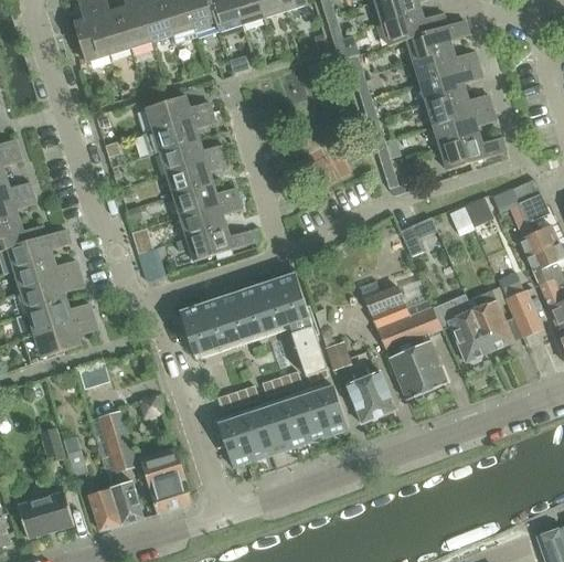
[(86,61),(109,54),(92,0),(76,0),(83,18),(74,21),(86,61)]
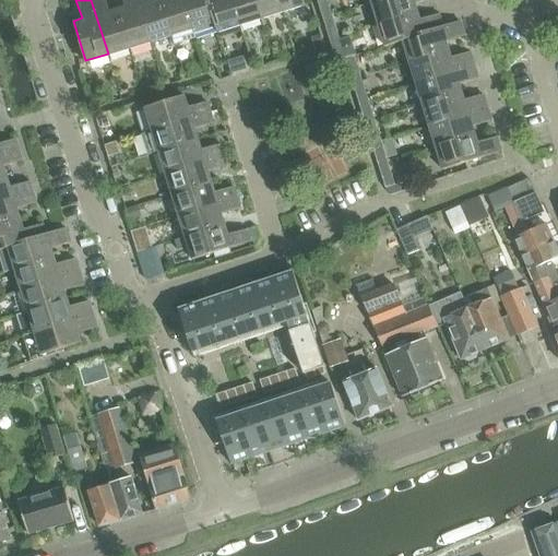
[(91,0),(108,54),(130,47),(117,7),(108,10),(105,0),(91,0)]
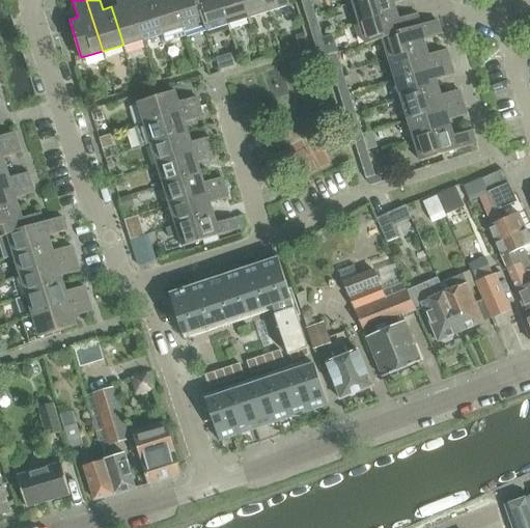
[(116,0),(118,4),(111,6),(123,45),(143,38),(131,0),(116,0)]
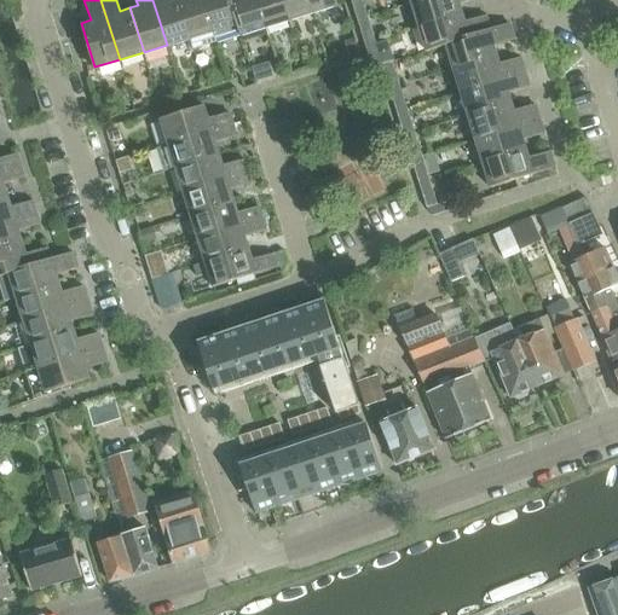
[(152,0),(167,45),(190,36),(178,0),(152,0)]
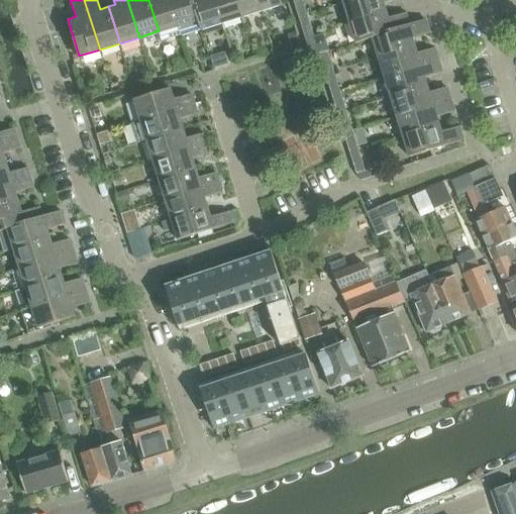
[(148,0),(159,30),(162,39),(181,33),(170,0),(148,0)]
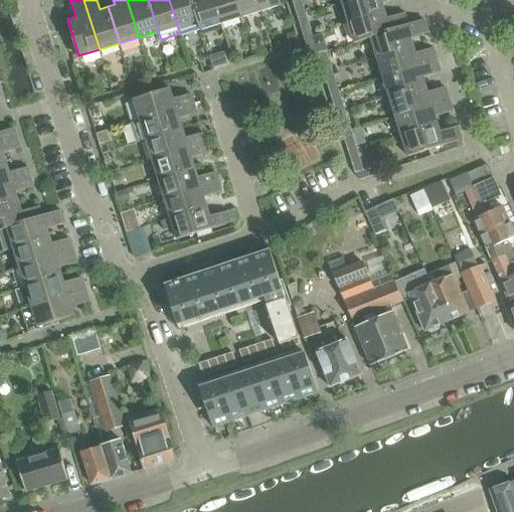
[(169,0),(180,33),(199,27),(196,18),(197,18),(191,0),(169,0)]
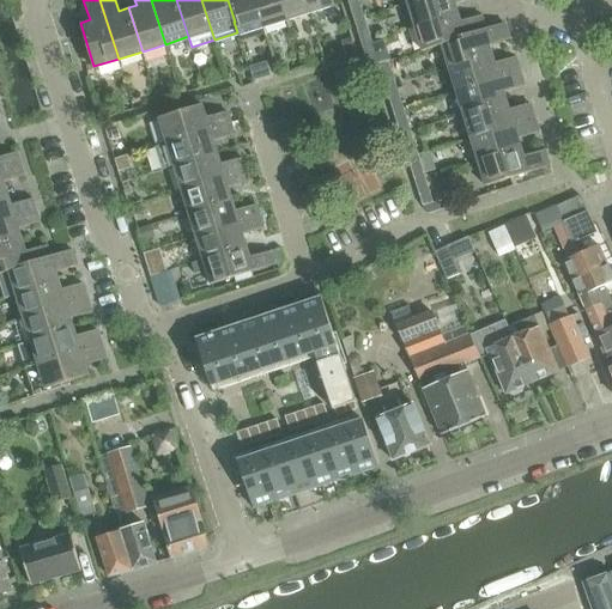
[(228,0),(235,22),(234,22),(237,32),(237,34),(262,25),(254,0),(228,0)]
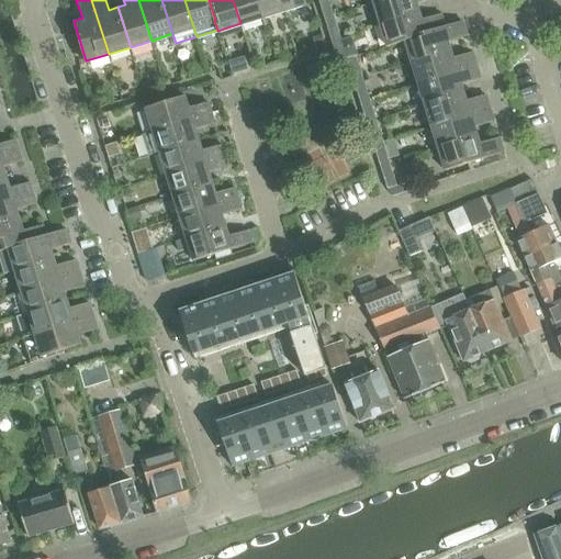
[(233,0),(240,23),(261,17),(256,0),(233,0)]
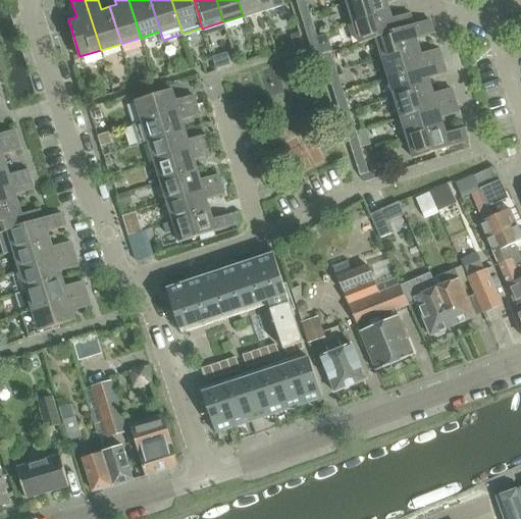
[(238,0),(243,15),(263,9),(259,0),(238,0)]
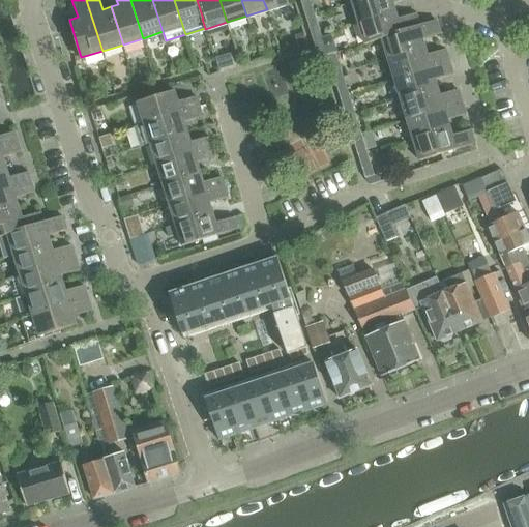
[(263,0),(267,9),(288,3),(287,0),(263,0)]
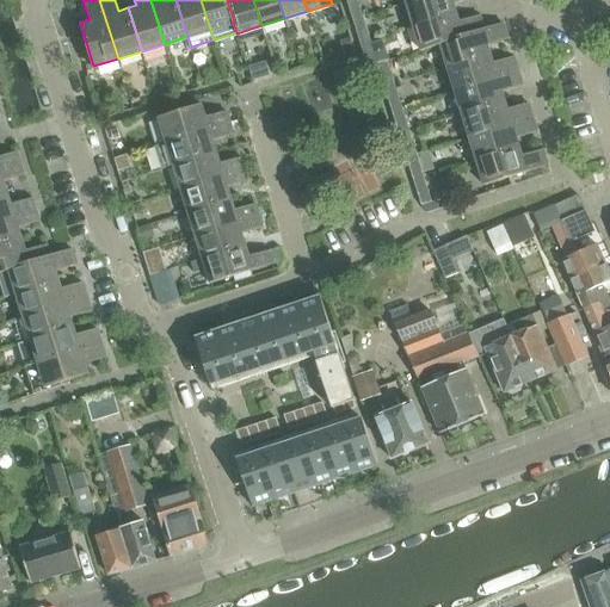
[(346,0),(352,19),(362,16),(357,0),(346,0)]
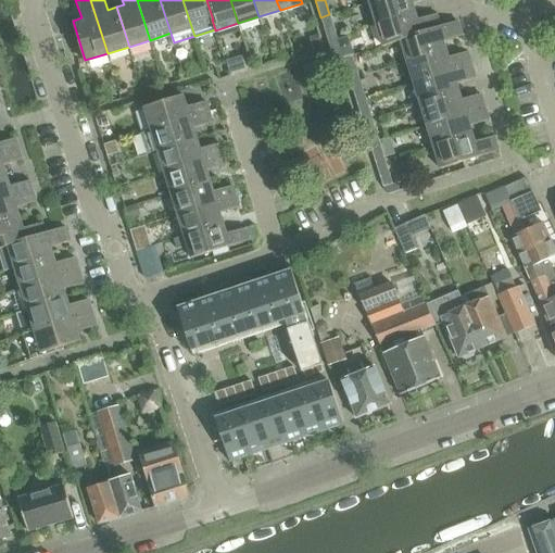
[(375,0),(368,2),(375,23),(414,11),(412,2),(418,0),(375,0)]
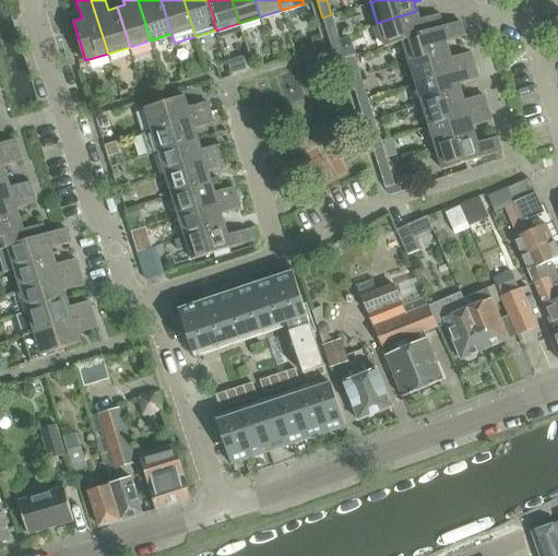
[(418,19),(416,11),(377,23),(383,45),(402,39),(401,38),(441,25),(438,13),(418,19)]
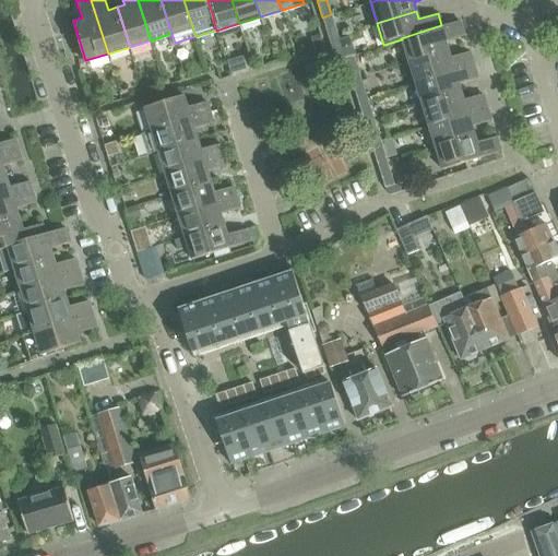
[(322,18),(329,38),(337,35),(331,14),(322,18)]
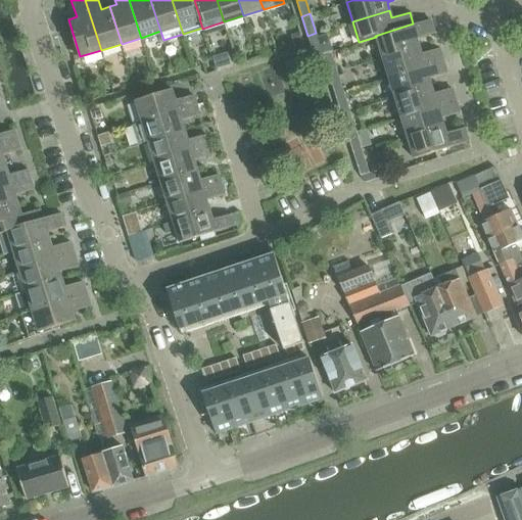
[(429,18),(413,24),(375,36),(376,37),(382,56),(418,45),(416,38),(433,32),(429,18)]
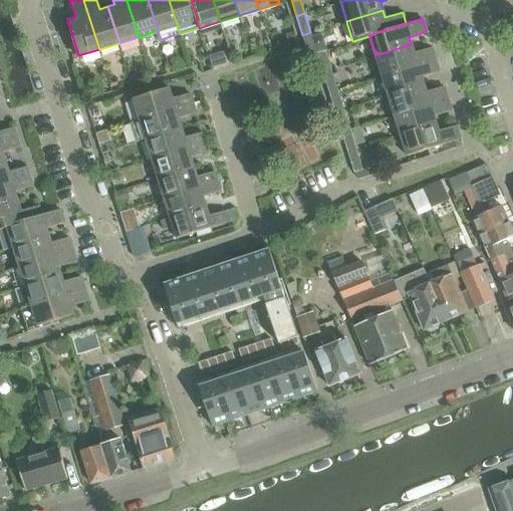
[(285,33),(289,45),(297,43),(294,30),(285,33)]
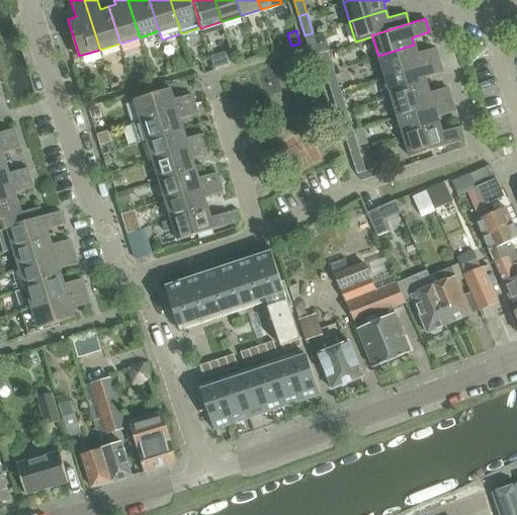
[(311,55),(319,53),(319,52),(313,32),(305,35),(311,55)]
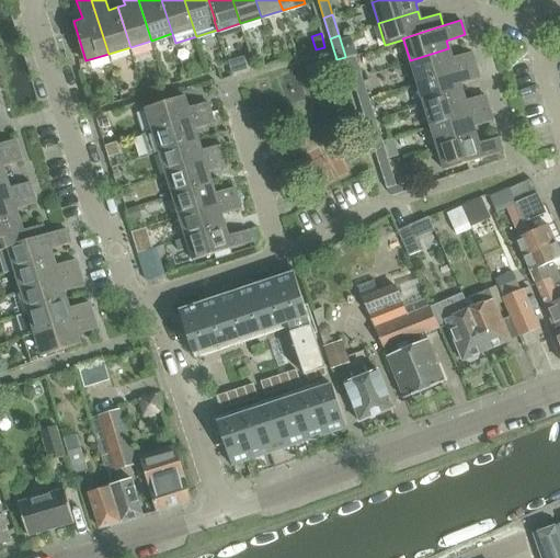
[(450,56),(448,48),(410,60),(416,82),(475,64),(470,50),(450,56)]
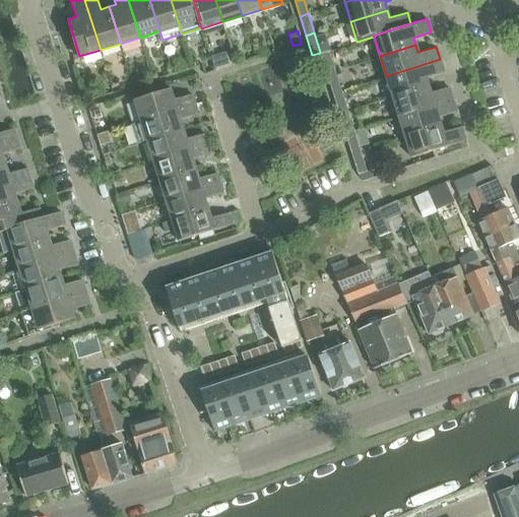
[(328,49),(320,52),(320,53),(326,72),(334,70),(328,49)]
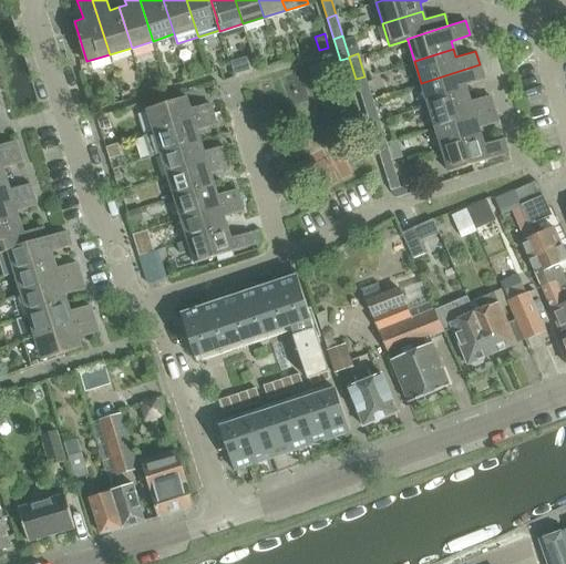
[(247,55),(229,61),(234,75),(251,70),(247,55)]
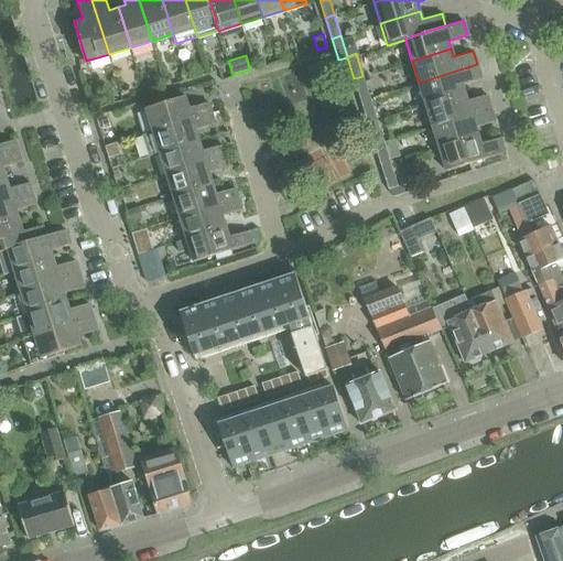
[(482,77),(477,64),(419,83),(425,104),(464,92),(462,83),(482,77)]
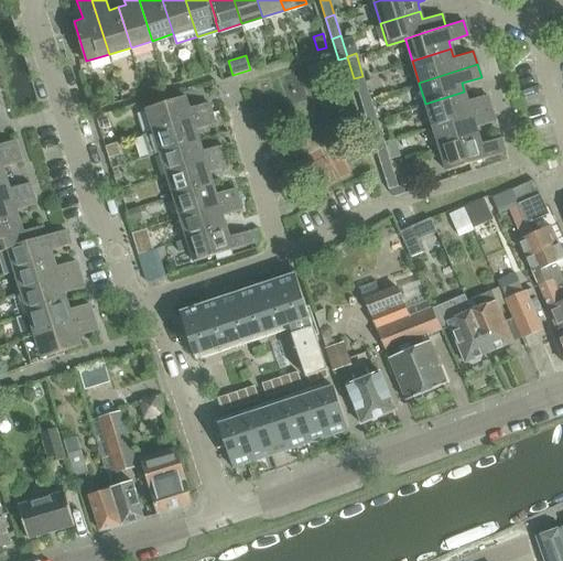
[(354,78),(360,100),(369,98),(363,76),(354,78)]
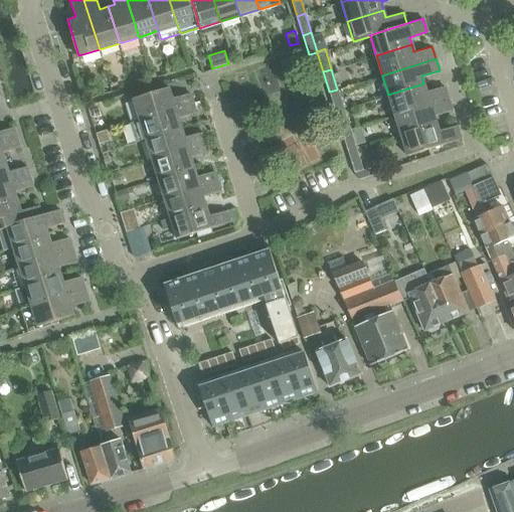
[(426,91),(423,83),(388,95),(394,115),(448,98),(444,86),(426,91)]
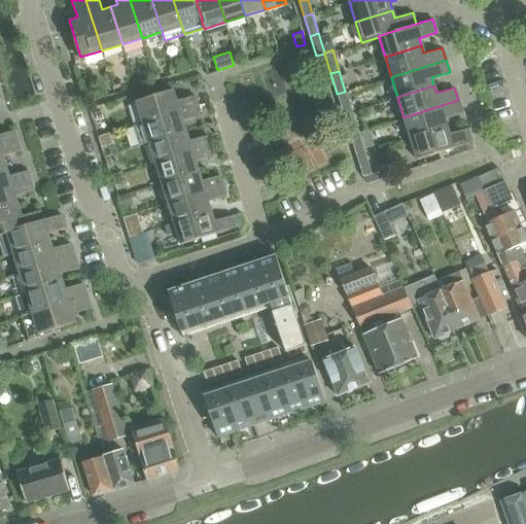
[(136,101),(142,121),(197,104),(194,94),(176,100),(173,90),(136,101)]
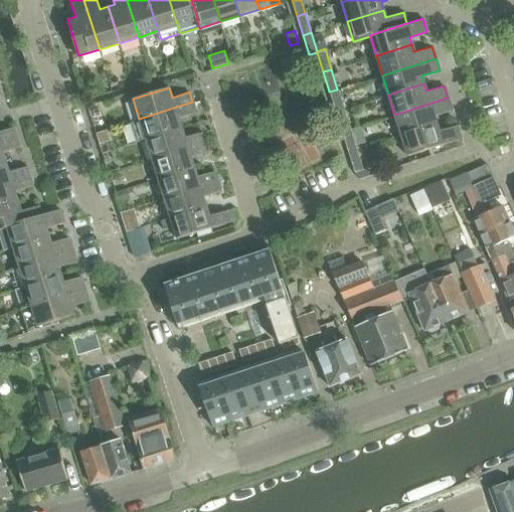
[(329,92),(336,112),(344,110),(337,90),(329,92)]
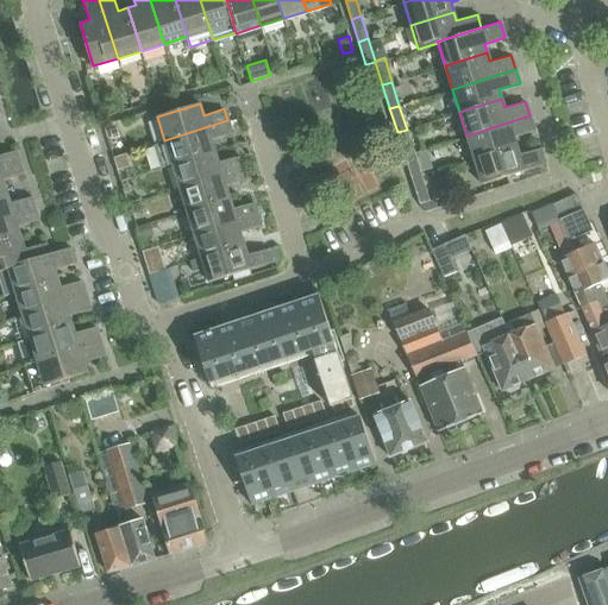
[(534,130),(530,115),(467,136),(474,158),(516,145),(513,136),(534,130)]
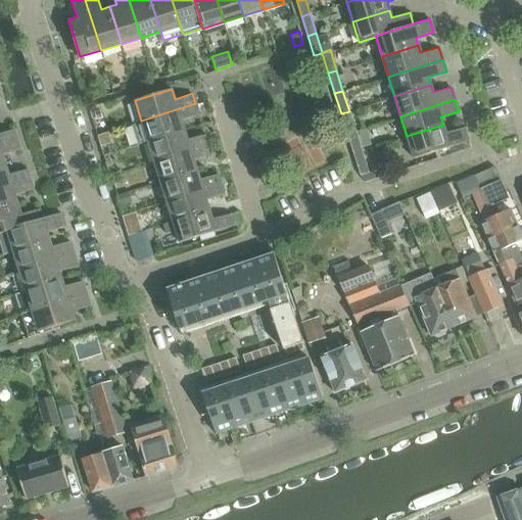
[(147,139),(147,141),(184,130),(181,119),(198,113),(195,103),(141,121),(141,122),(131,125),(137,142),(147,139)]
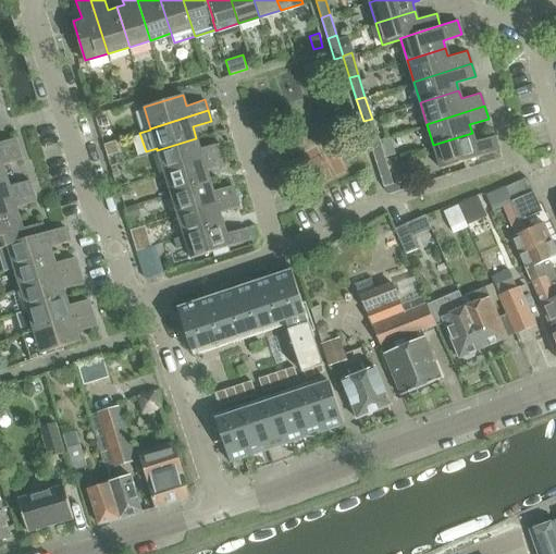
[(363,121),(369,142),(379,138),(372,119),(363,121)]
